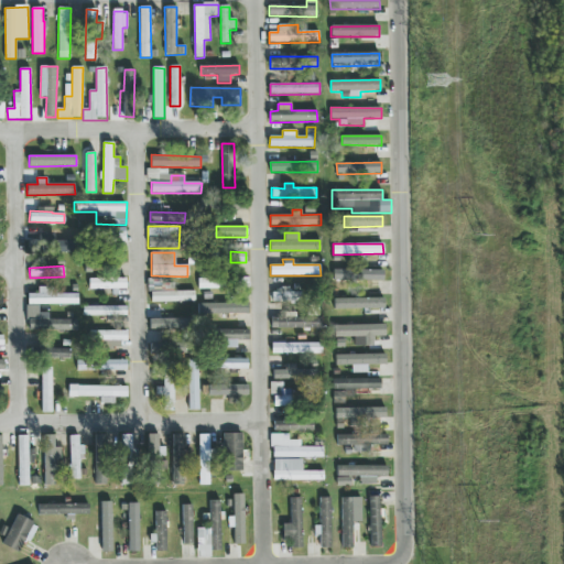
[(333,280),(355,280),(355,289),(372,289),(372,281),(382,281),(383,270),(334,269),(333,280)]
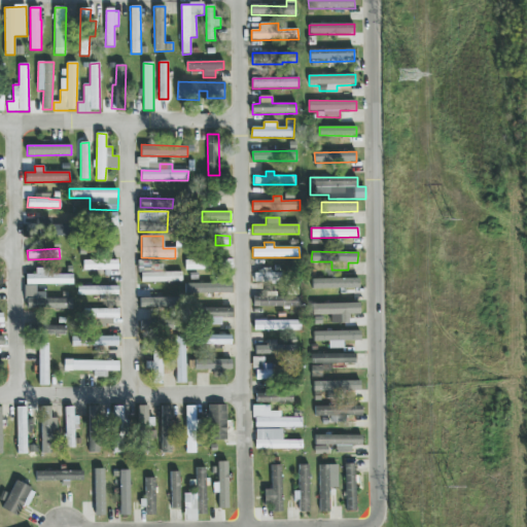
[(83,271),(117,270),(117,259),(82,260),(83,271)]
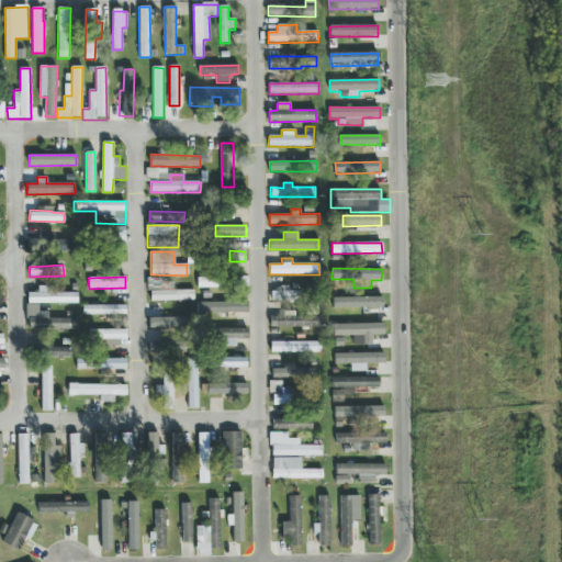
[(197,288),(222,288),(222,277),(197,277),(197,288)]
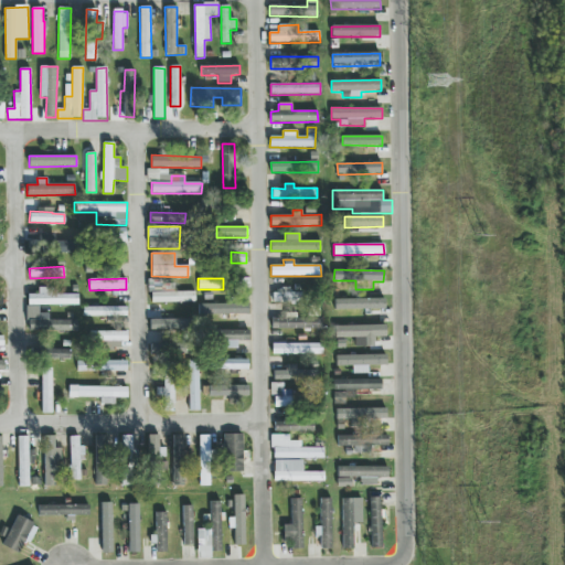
[(77,305),(77,294),(56,294),(56,286),(36,286),(36,294),(28,294),(28,305),(77,305)]
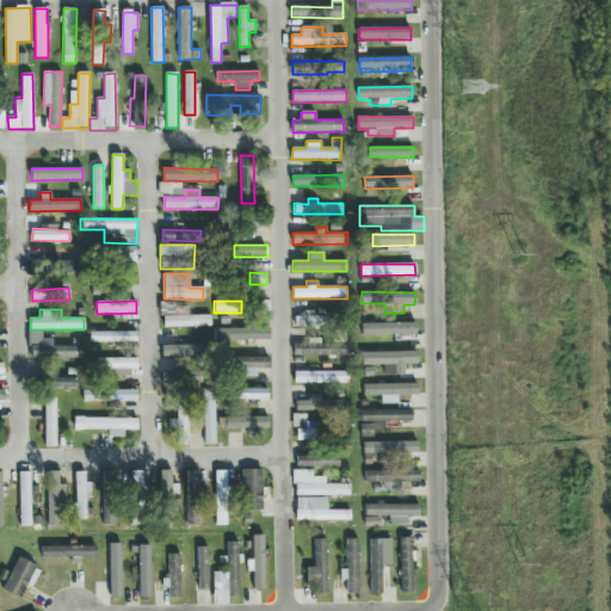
[(292,327),(328,326),(328,316),(312,316),(312,313),(292,314),(292,327)]
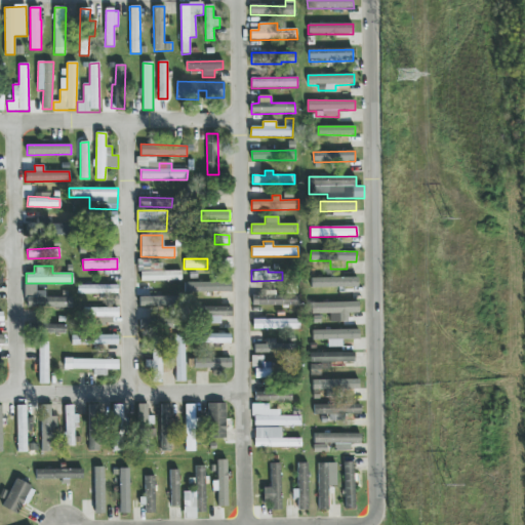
[(140,281),(180,280),(180,271),(160,271),(140,272),(140,281)]
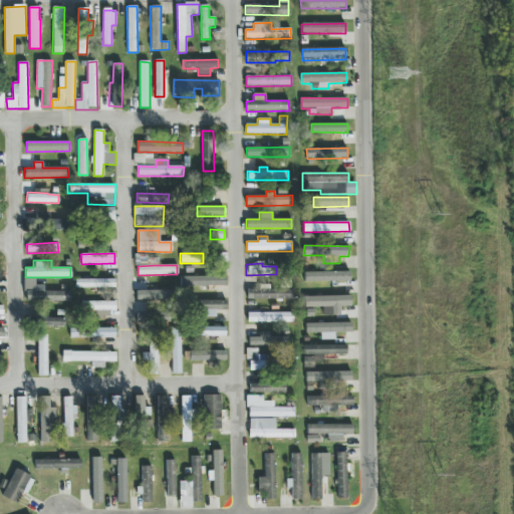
[(350,281),(350,271),(304,272),(304,282),(350,281)]
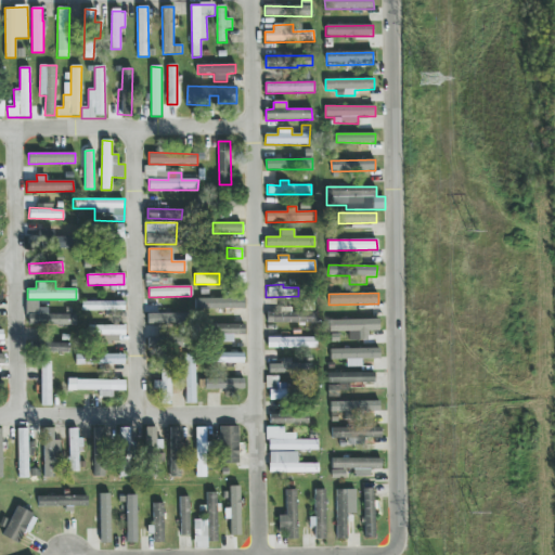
[(193,297),(193,309),(243,309),(243,298),(193,297)]
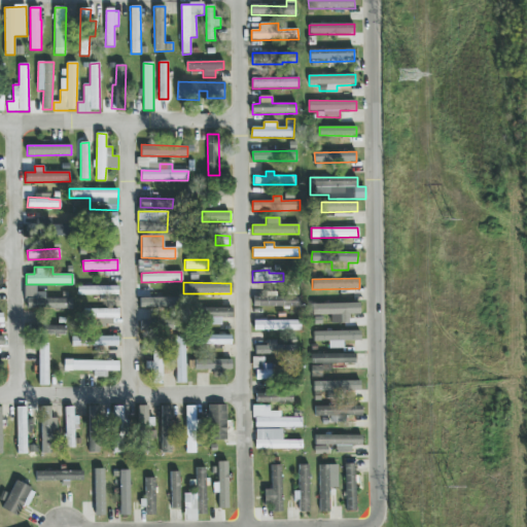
[(77,294),(117,295),(117,286),(77,285),(77,294)]
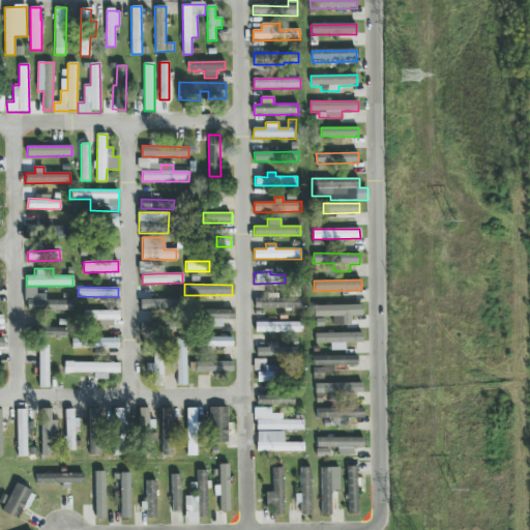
[(72,310),(71,299),(46,300),(46,294),(27,295),(27,311),(72,310)]
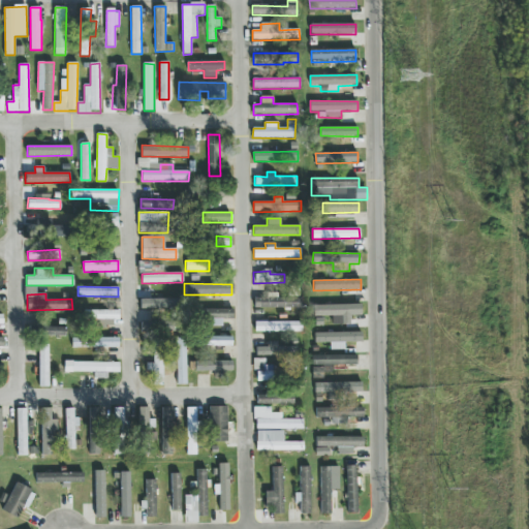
[(255,307),(301,308),(302,294),(255,293),(255,307)]
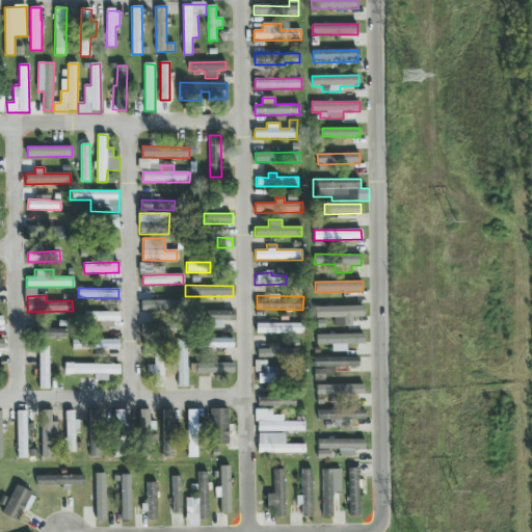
[(140,310),(176,311),(176,300),(140,300),(140,310)]
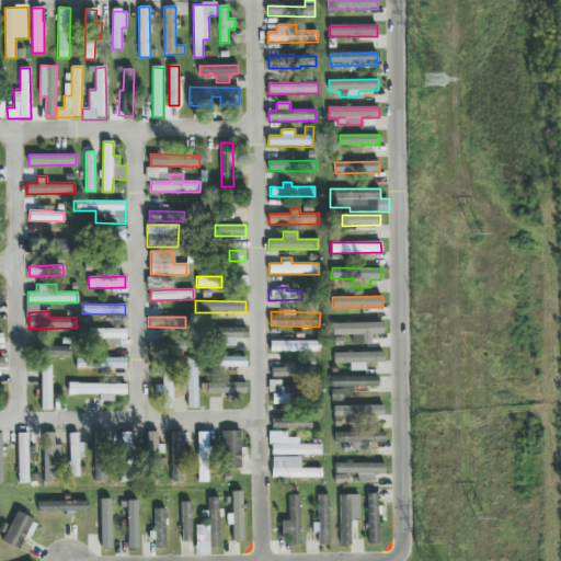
[(332,335),(351,335),(351,344),(370,344),(371,334),(382,334),(382,323),(332,322),(332,335)]
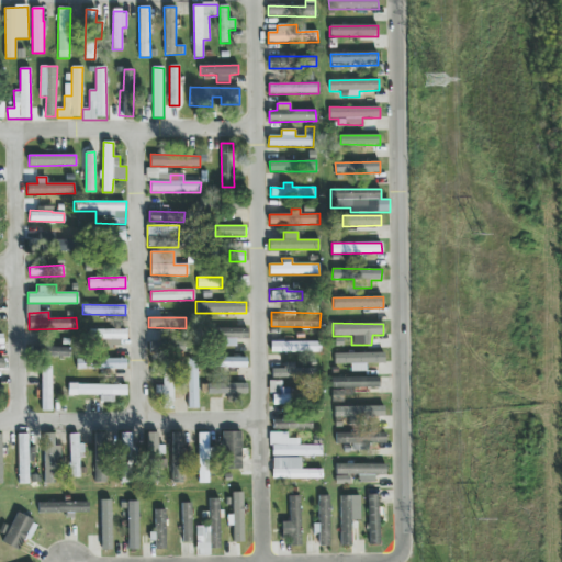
[(236,346),(236,339),(247,338),(247,327),(214,329),(215,347),(236,346)]
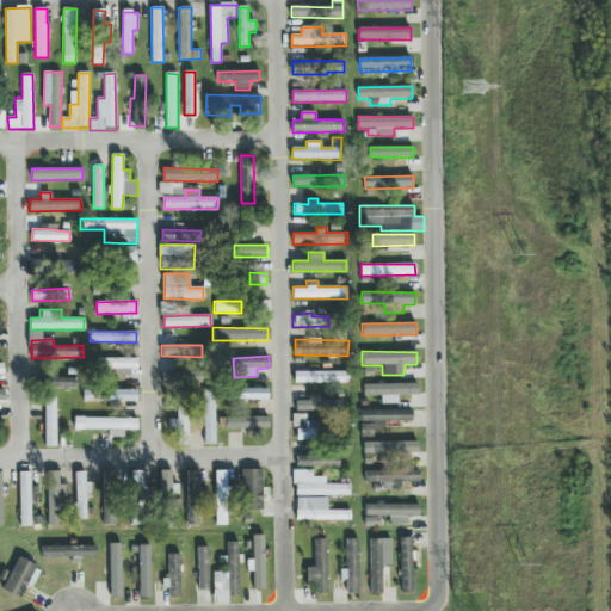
[(96,358),(96,375),(137,374),(137,358),(96,358)]
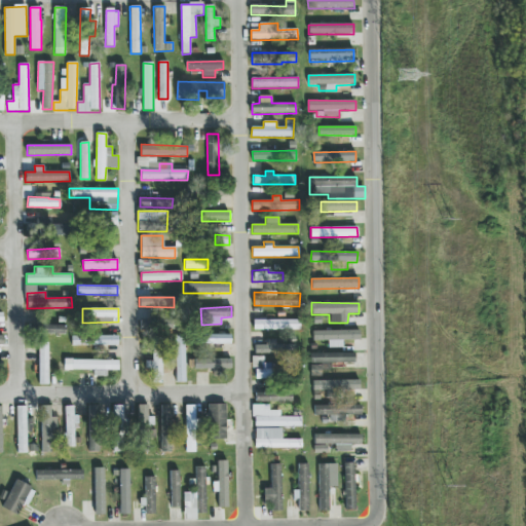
[(299,320),(253,320),(253,329),(299,330),(299,320)]
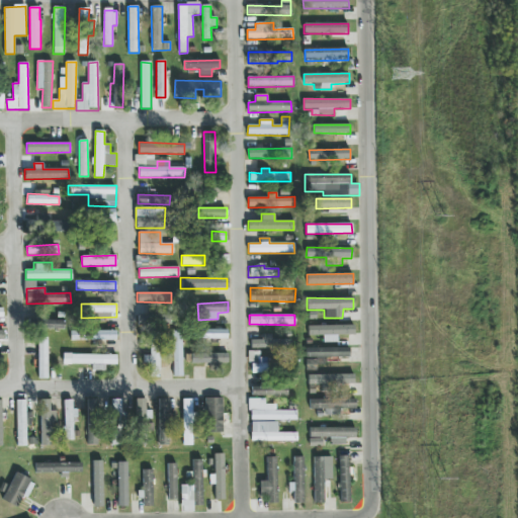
[(64,329),(64,321),(44,320),(44,328),(64,329)]
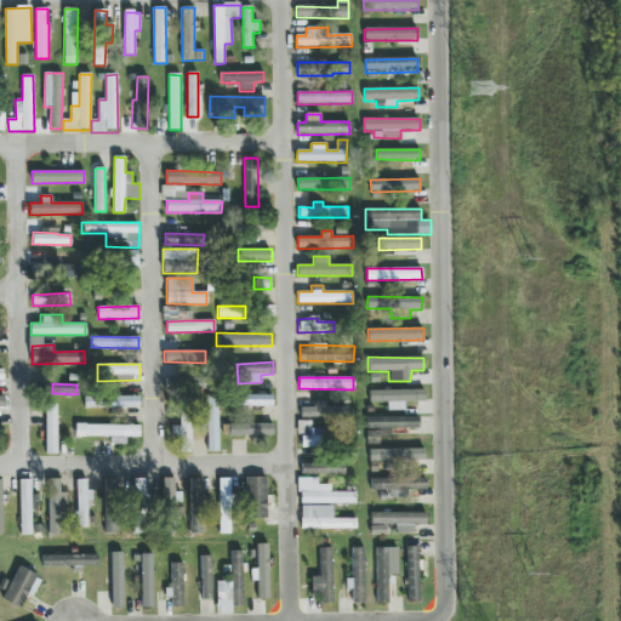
[(387,402),(387,410),(404,410),(404,402),(425,402),(425,389),(369,391),(369,403),(387,402)]
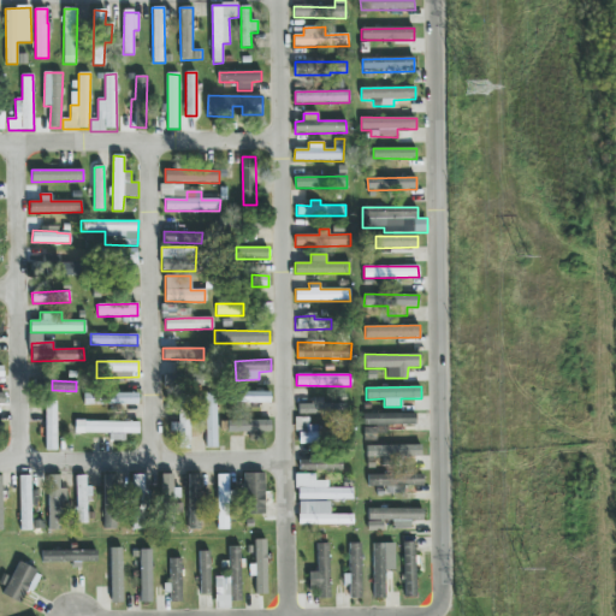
[(270,391),(235,391),(235,402),(270,403),(270,391)]
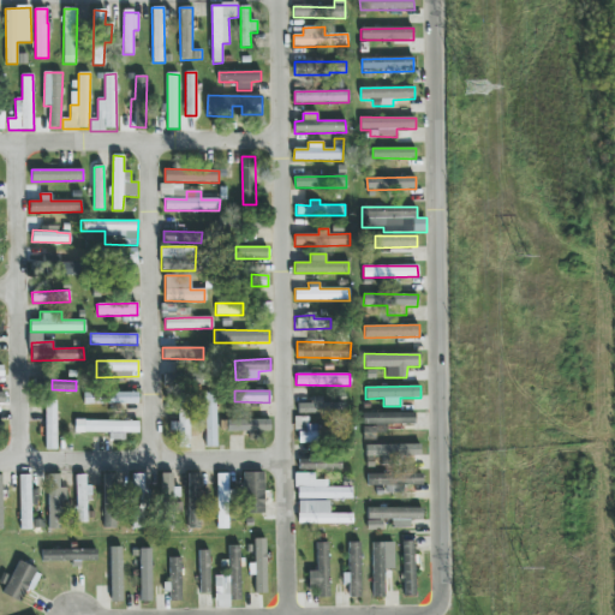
[(83,405),(138,404),(137,392),(83,392),(83,405)]
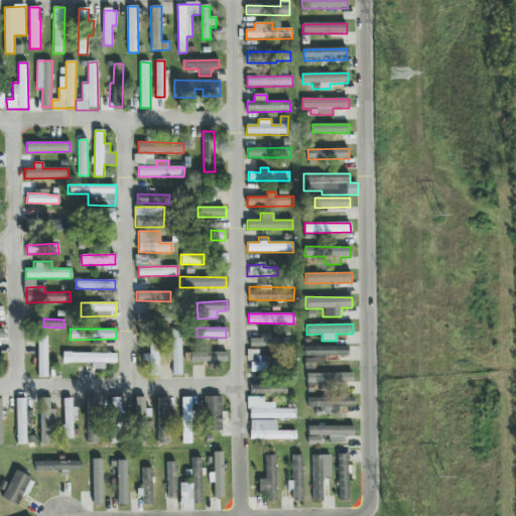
[(181,375),(180,330),(170,330),(171,375),(181,375)]
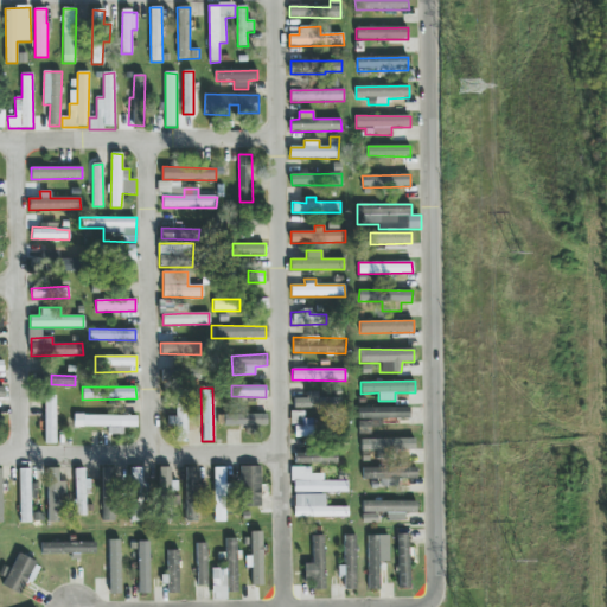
[(294,407),(340,408),(340,398),(318,397),(318,393),(306,391),(306,398),(294,397),(294,407)]
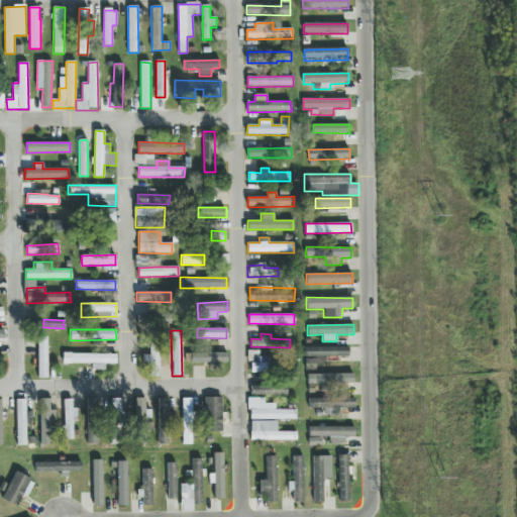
[(46,378),(47,337),(37,336),(37,378),(46,378)]
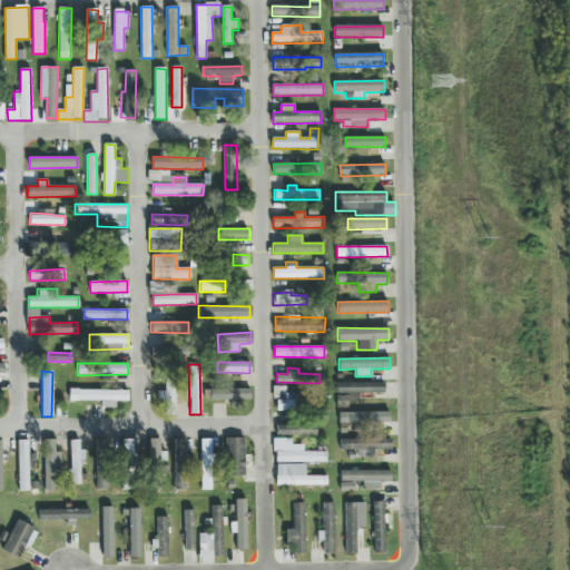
[(336,383),(336,394),(384,392),(384,382),(336,383)]
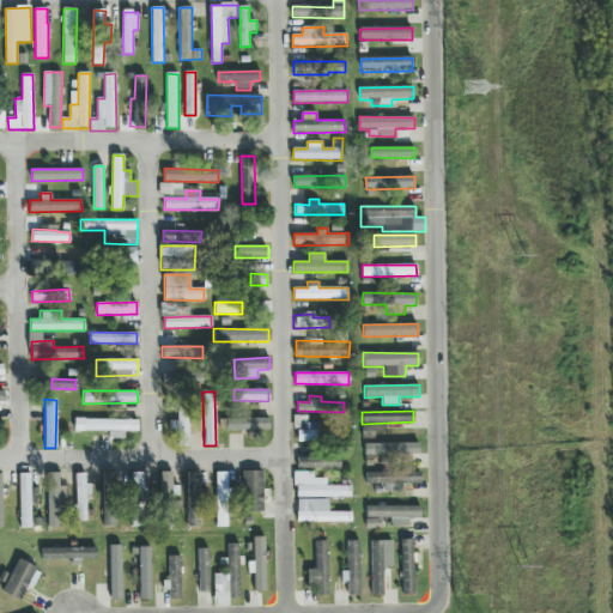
[(307,416),(296,416),(295,441),(317,442),(317,424),(307,424),(307,416)]
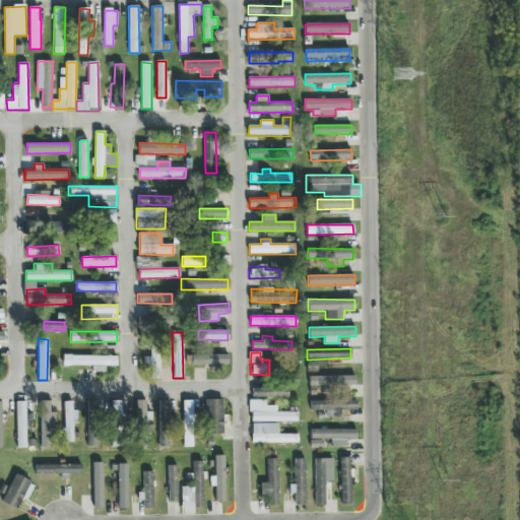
[(210,365),(210,367),(229,367),(229,354),(191,354),(191,365),(210,365)]
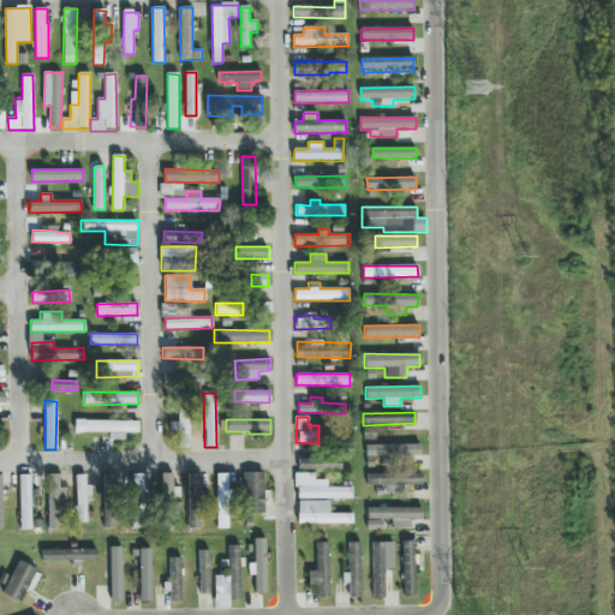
[(138,421),(75,421),(75,433),(109,433),(109,440),(125,440),(125,433),(138,433),(138,421)]
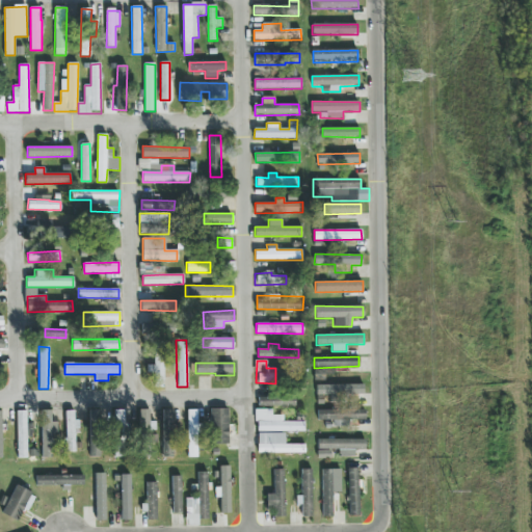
[(325,380),(324,369),(315,370),(315,380),(325,380)]
